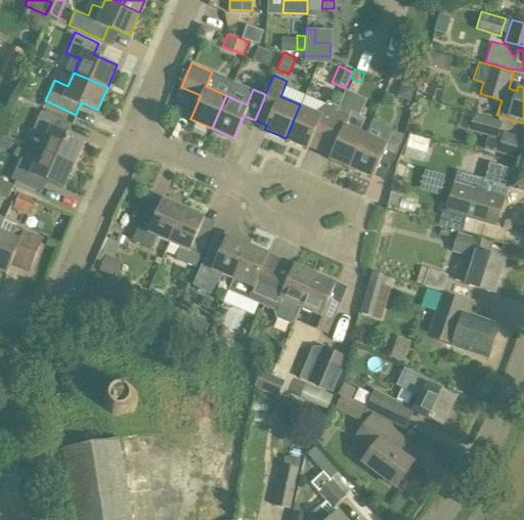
[(319,149),(331,155),(330,157),(351,167),(365,133),(359,131),(365,116),(351,110),(354,101),(352,96),(344,92),(339,103),(319,149)]
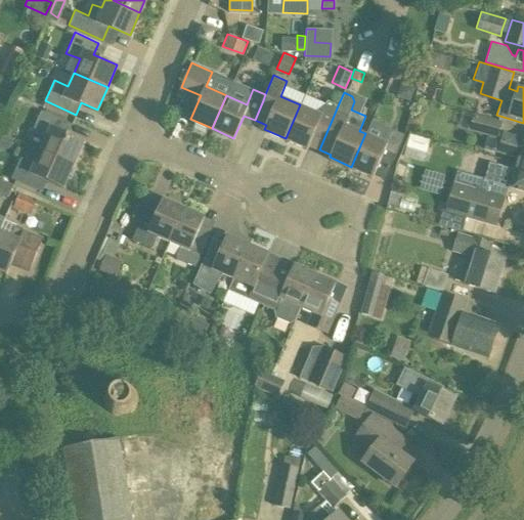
[(308,144),(319,149),(339,103),(326,98),(320,114),(300,104),(286,138),(307,147),(308,144)]
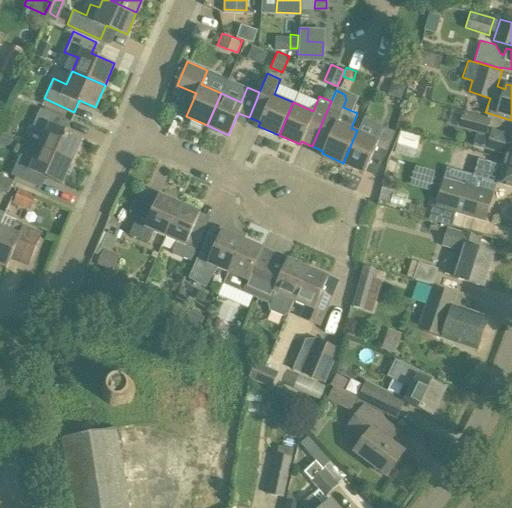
[(39,145),(72,160),(82,137),(59,127),(64,116),(40,106),(32,126),(45,132),(39,145)]
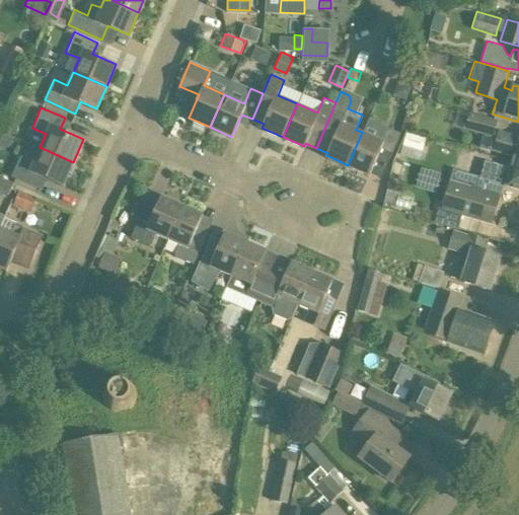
[(498,118),(469,111),(468,114),(462,112),(458,125),(465,127),(464,128),(493,136),(498,118)]
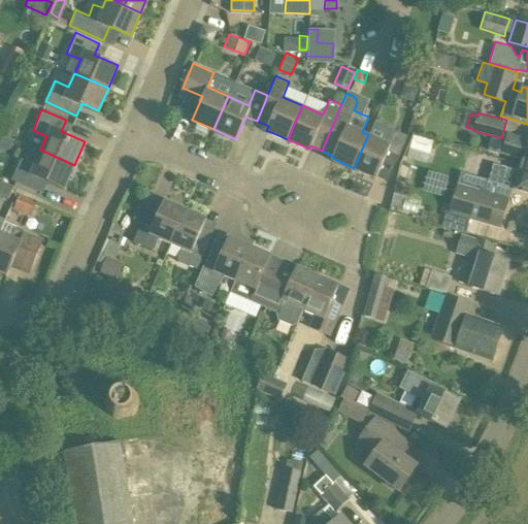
[(368,134),(354,168),(375,177),(385,154),(397,159),(407,134),(395,128),(389,143),(368,134)]
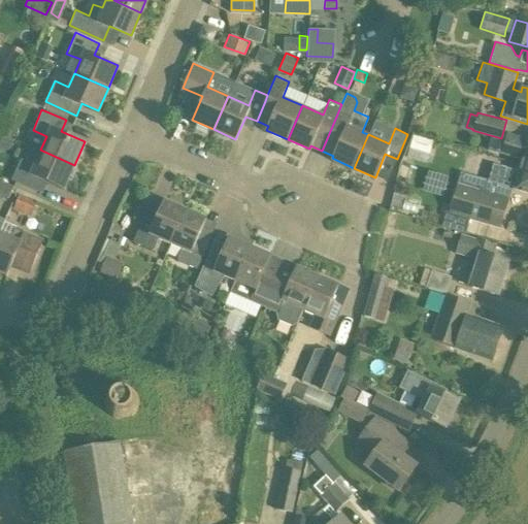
[(14,135),(2,131),(0,136),(0,146),(3,149),(11,143),(14,135)]
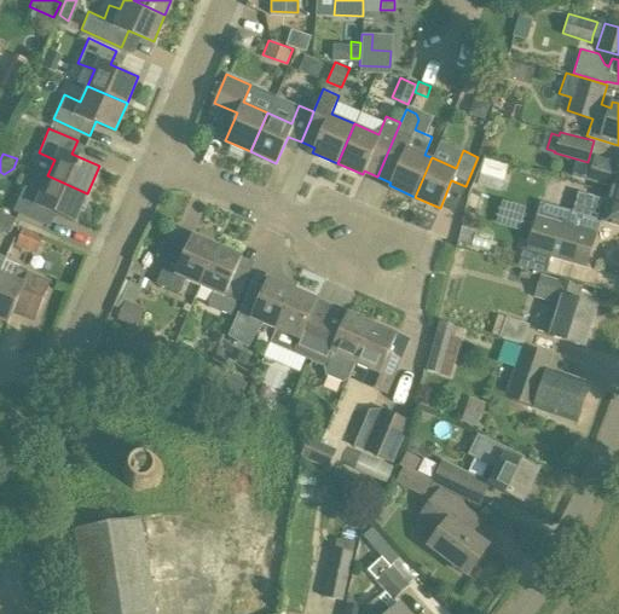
[(612,191),(618,192),(618,160),(595,154),(586,179),(613,186),(612,191)]
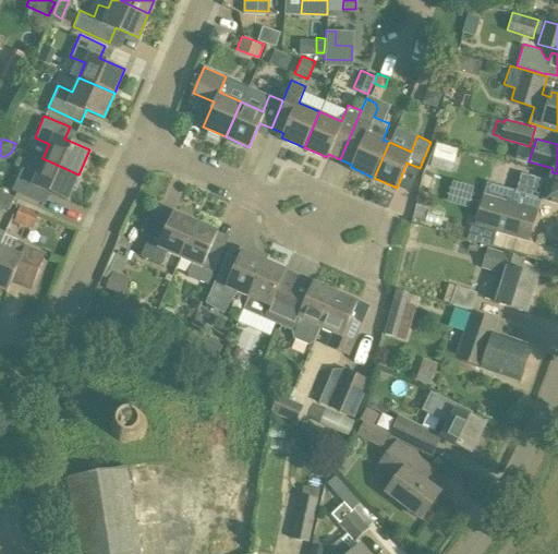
[(68,199),(79,175),(43,158),(36,173),(22,167),(12,189),(37,200),(43,188),(68,199)]
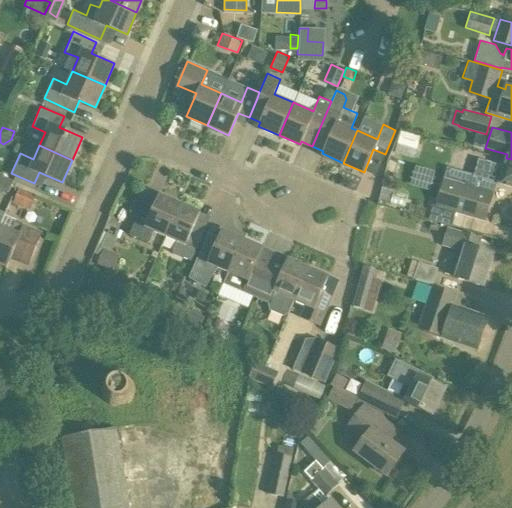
[(511,159),(506,158),(504,164),(478,157),(473,173),(447,165),(435,205),(485,220),(497,181),(511,185),(511,159)]
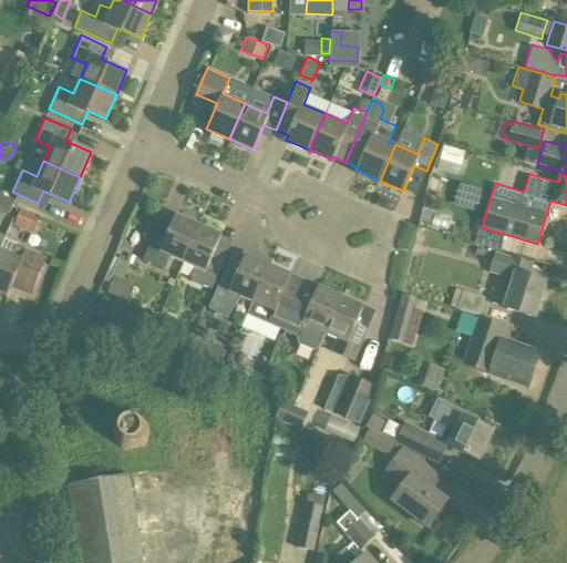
[(0,206),(9,211),(14,198),(0,191),(0,206)]
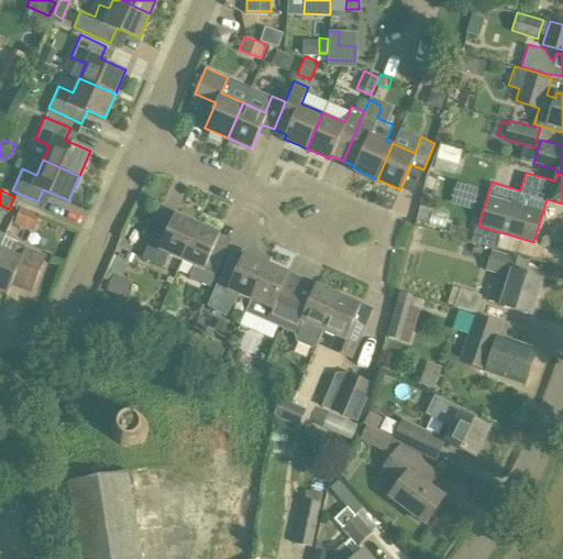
[(32,228),(39,212),(21,205),(14,220),(32,228)]
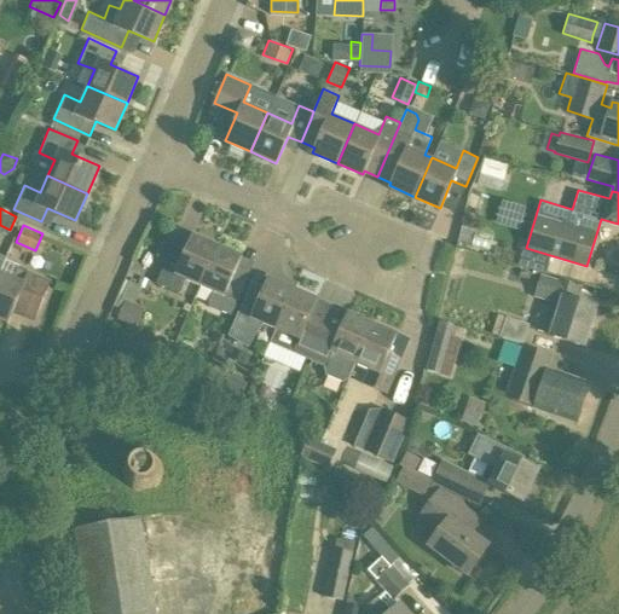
[(200,283),(217,244),(192,233),(184,253),(171,247),(156,281),(179,291),(185,277),(200,283)]
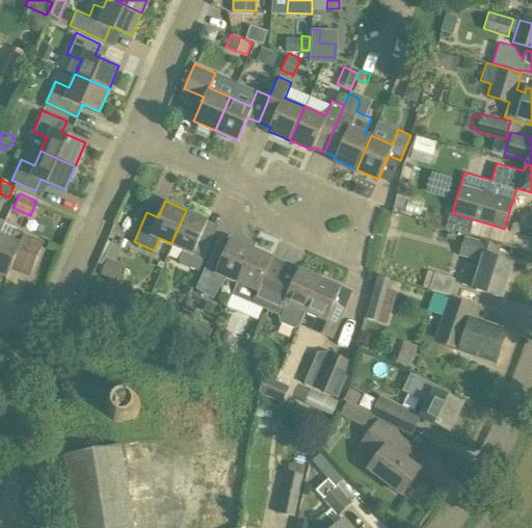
[(186,210),(171,243),(183,248),(178,261),(198,269),(212,238),(201,234),(207,218),(186,210)]
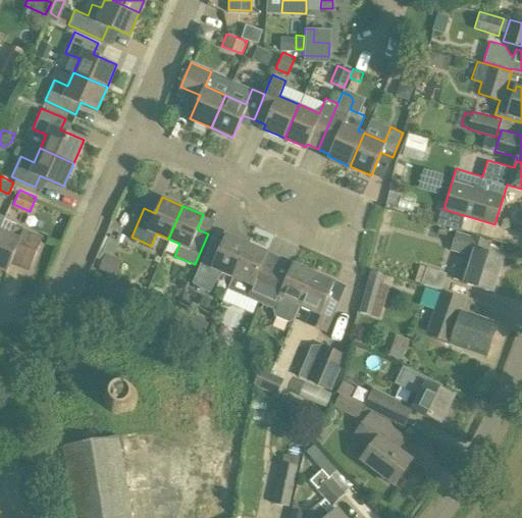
[(447,235),(449,226),(430,222),(429,228),(437,230),(437,232),(447,235)]
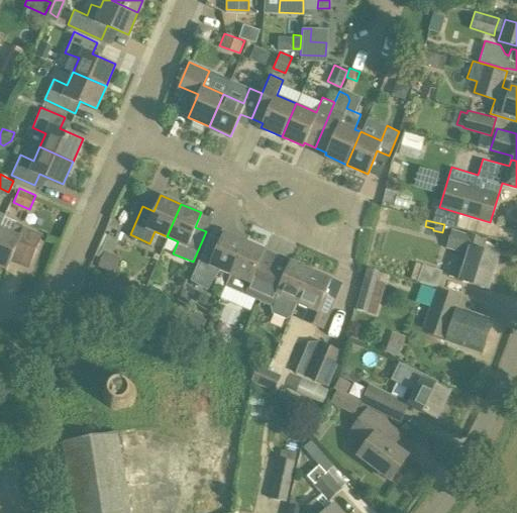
[(0,226),(0,265),(6,268),(12,253),(30,262),(41,233),(15,222),(11,232),(0,226)]
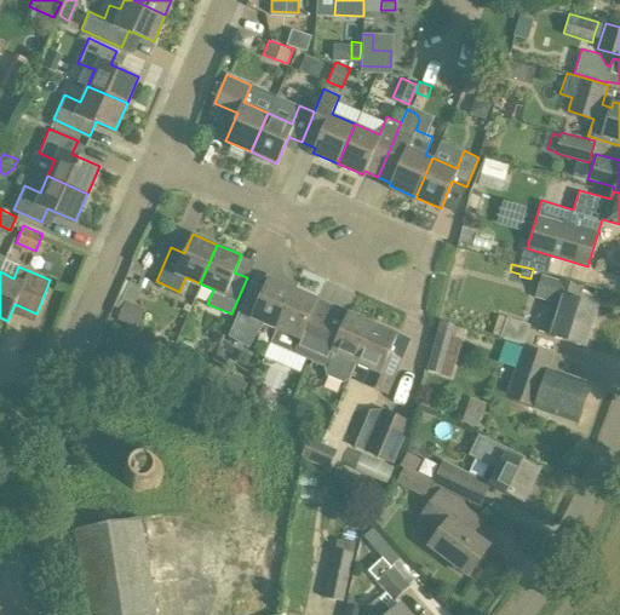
[(585,345),(597,305),(575,299),(579,283),(541,272),(534,295),(561,303),(551,334),(585,345)]
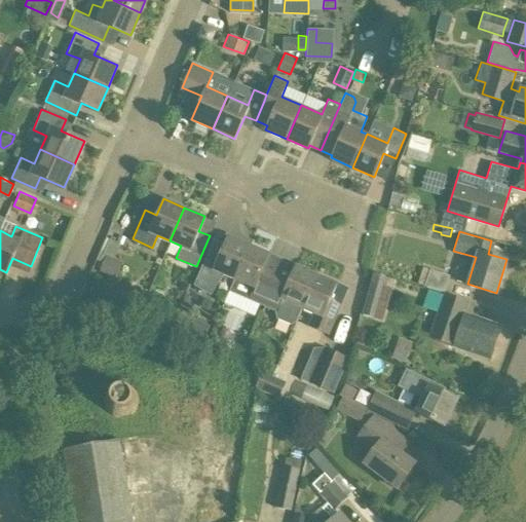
[(234,277),(249,245),(228,235),(221,253),(209,248),(193,284),(211,294),(223,273),(234,277)]
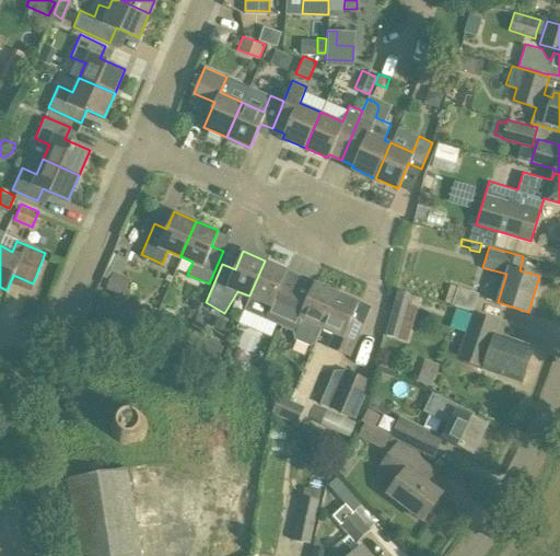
[(279,288),(287,269),(265,261),(249,296),(244,309),(279,324),(293,293),(279,288)]
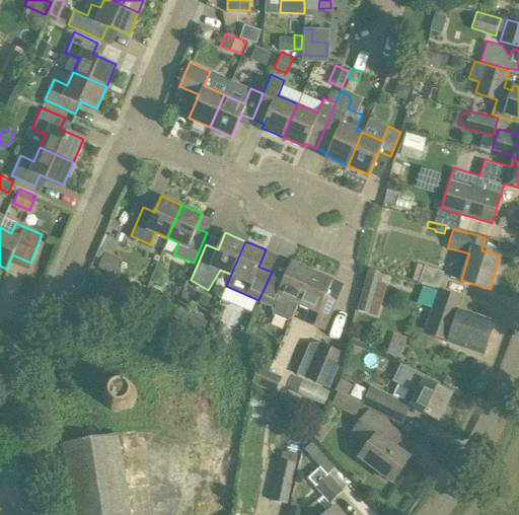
[(117,265),(101,258),(97,266),(114,273),(117,265)]
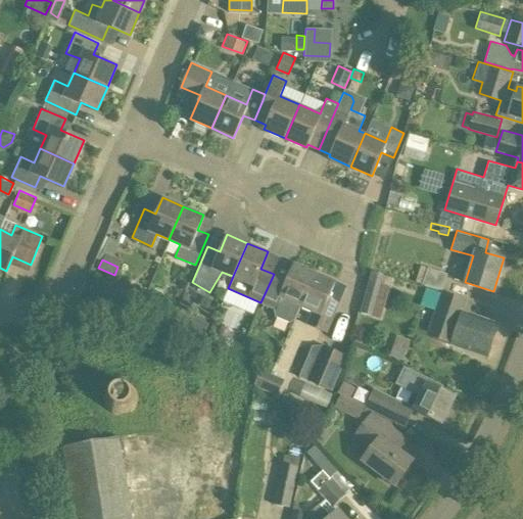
[(315,272),(294,263),(287,280),(274,274),(260,302),(274,309),(275,315),(290,322),(294,319),(300,305),(315,272)]
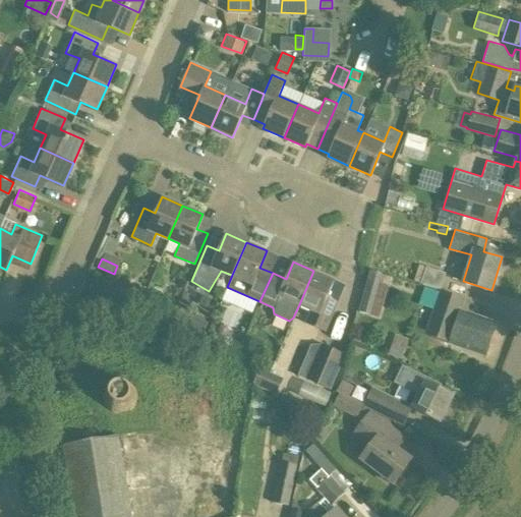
[(441,288),(446,272),(419,263),(414,279),(441,288)]
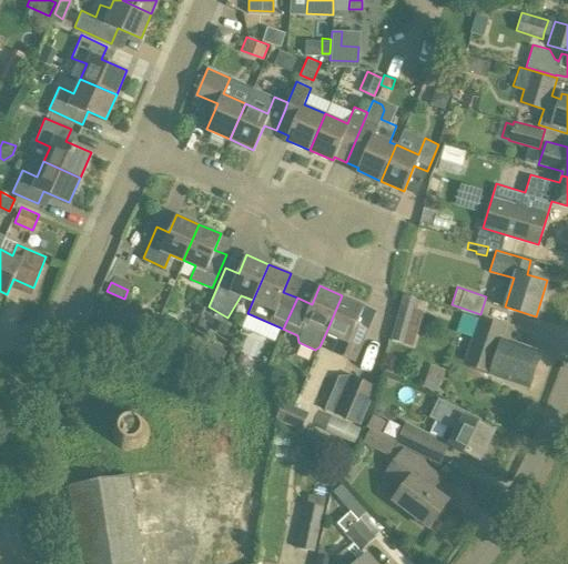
[(416,296),(403,292),(391,338),(403,341),(416,296)]
